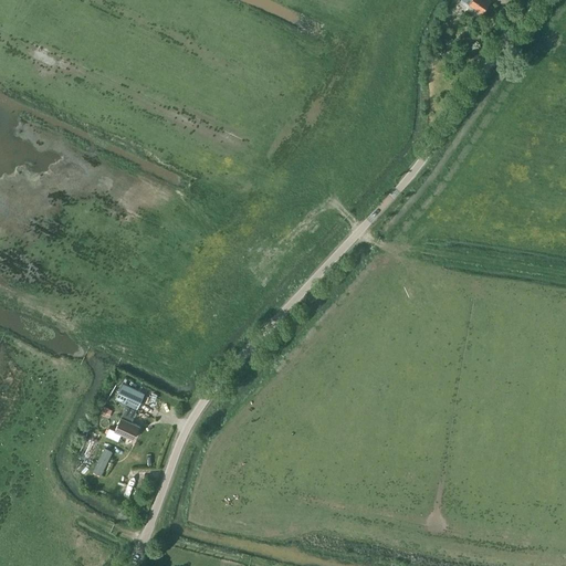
[(463,0),(467,2),(482,13),(491,0),(463,0)]
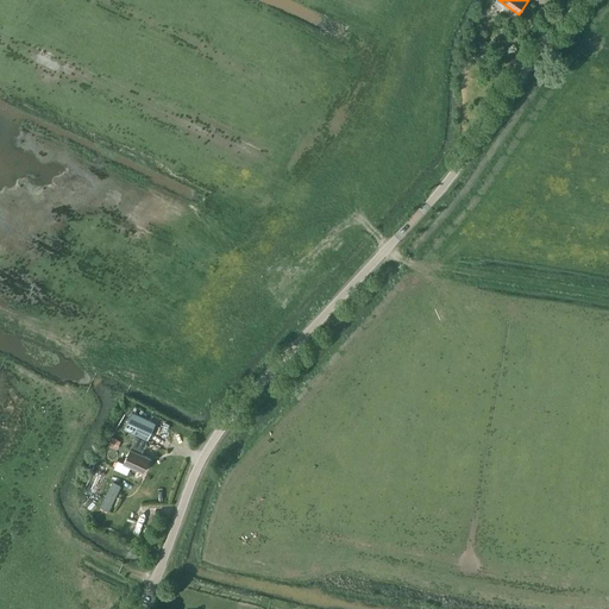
[(472,37),(484,45),(488,41),(476,31),(472,37)]
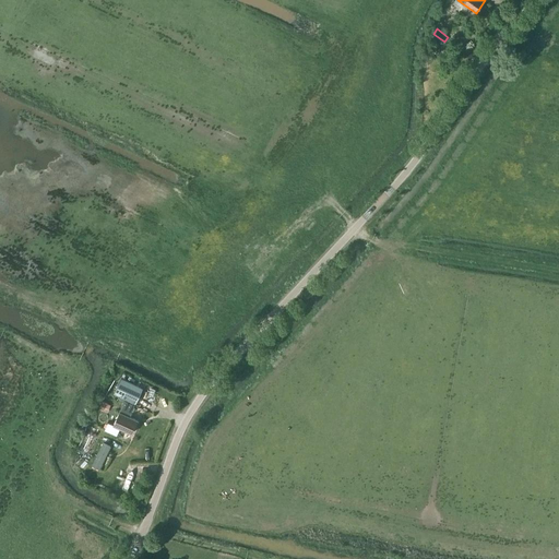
[(120,379),(114,393),(135,403),(142,388),(120,379)]
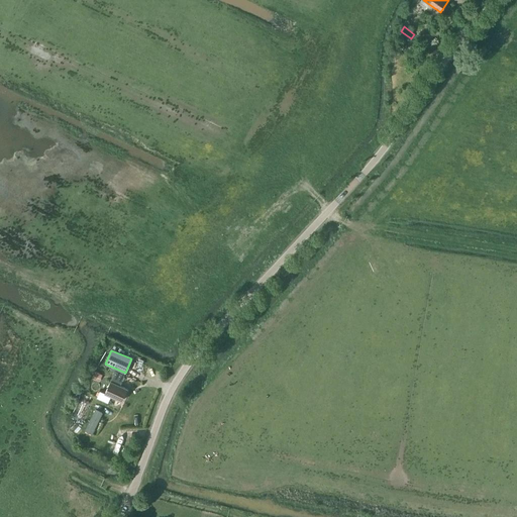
[(114,371),(110,381),(110,382),(105,393),(100,391),(97,397),(108,402),(111,396),(122,401),(127,389),(119,385),(124,375),(114,371)]
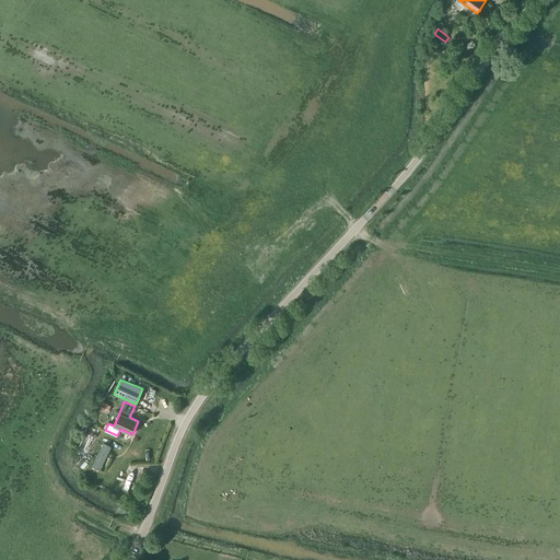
[(85,433),(76,454),(82,457),(92,436),(85,433)]
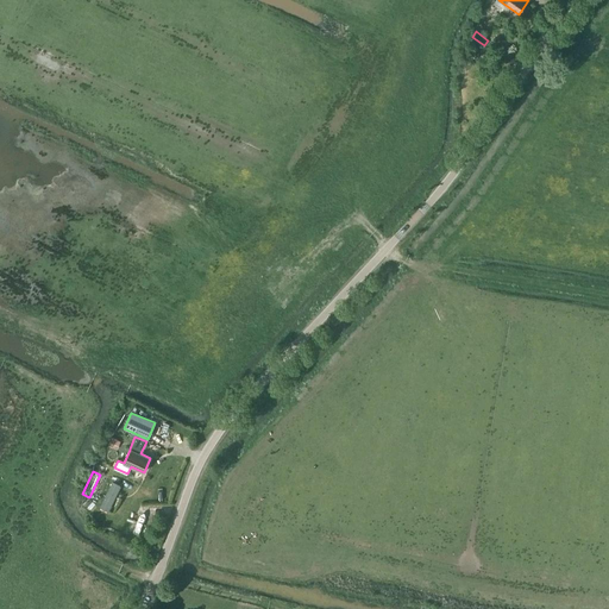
[(96,502),(101,503),(111,481),(107,478),(96,502)]
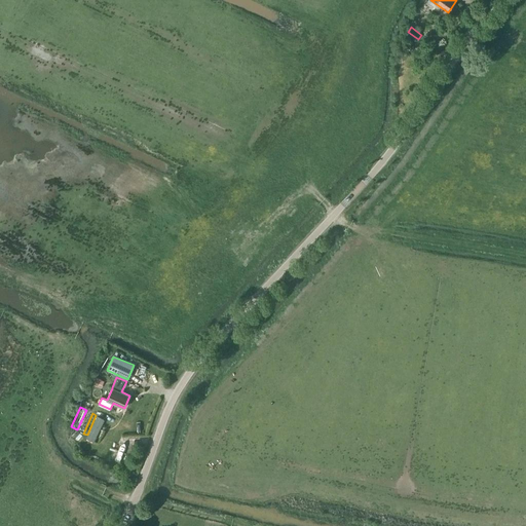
[(98,414),(87,437),(95,440),(105,418),(98,414)]
